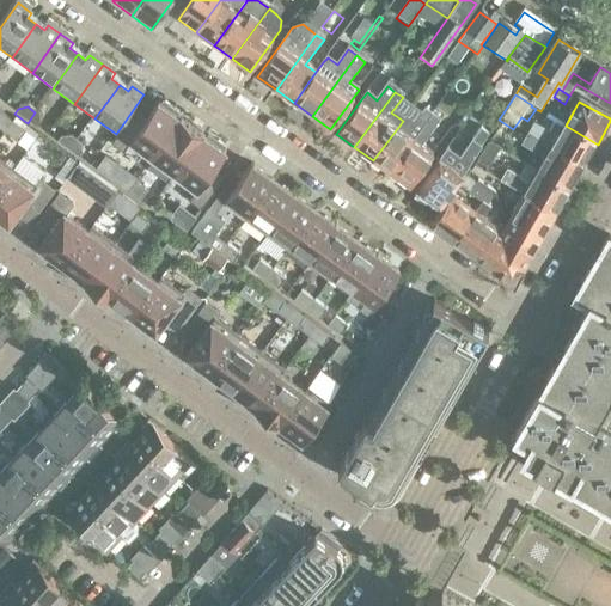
[(130,146),(152,161),(181,123),(170,115),(170,111),(164,108),(160,109),(158,106),(144,126),(134,118),(135,117),(134,116),(111,148),(123,157),(130,146)]
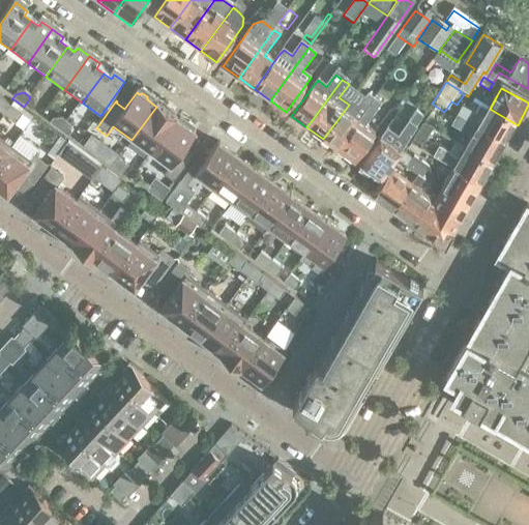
[(349,105),(323,139),(338,150),(373,101),(365,96),(355,110),(349,105)]
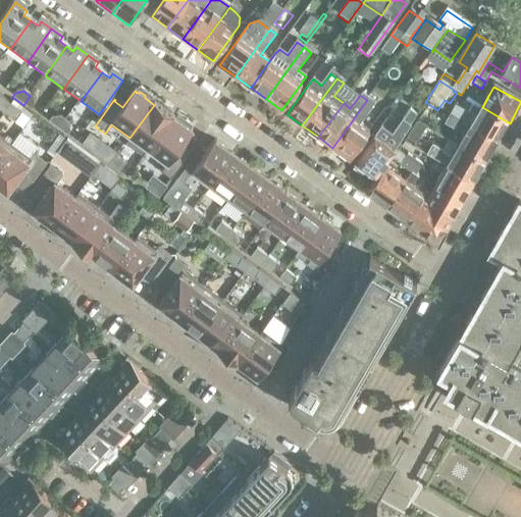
[(30,96),(23,105),(31,110),(34,106),(33,98),(30,96)]
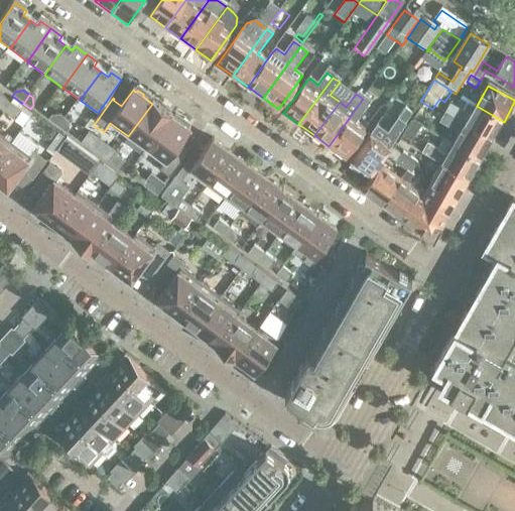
[(0,111),(4,114),(10,105),(0,98),(0,111)]
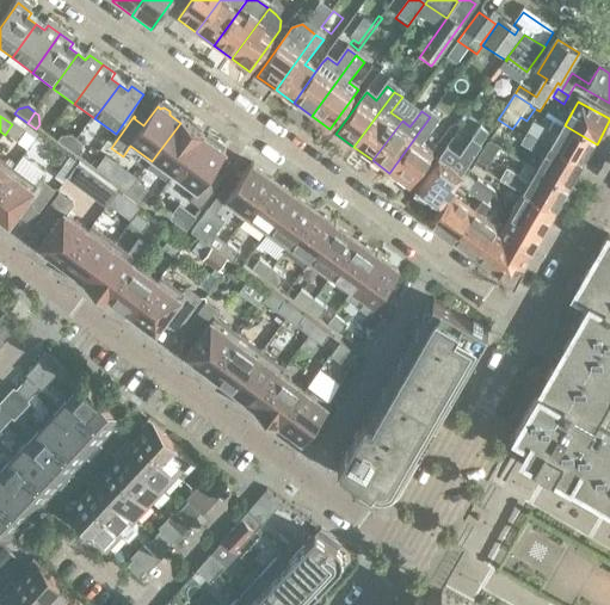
[(430,117),(389,173),(408,186),(430,155),(419,148),(437,123),(430,117)]
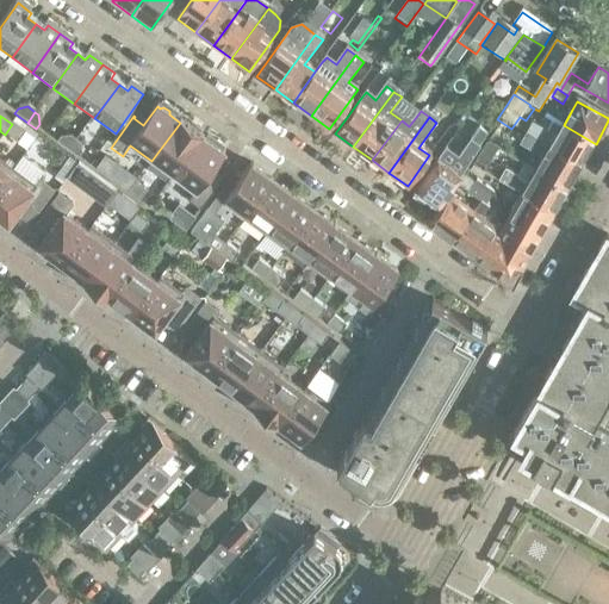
[(180,122),(180,123),(151,161),(174,178),(203,138),(180,122)]
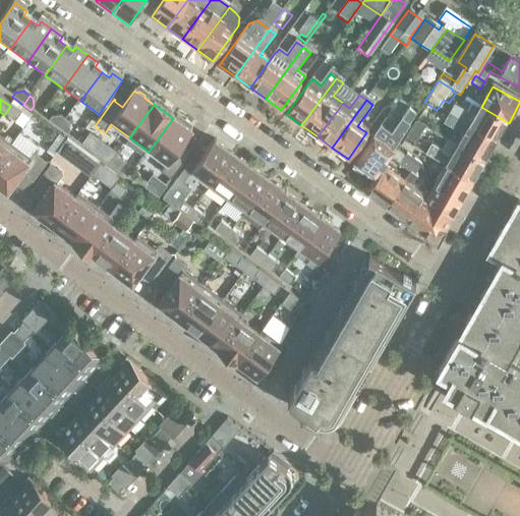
[(454,105),(448,115),(497,144),(509,123),(481,107),(475,117),(454,105)]
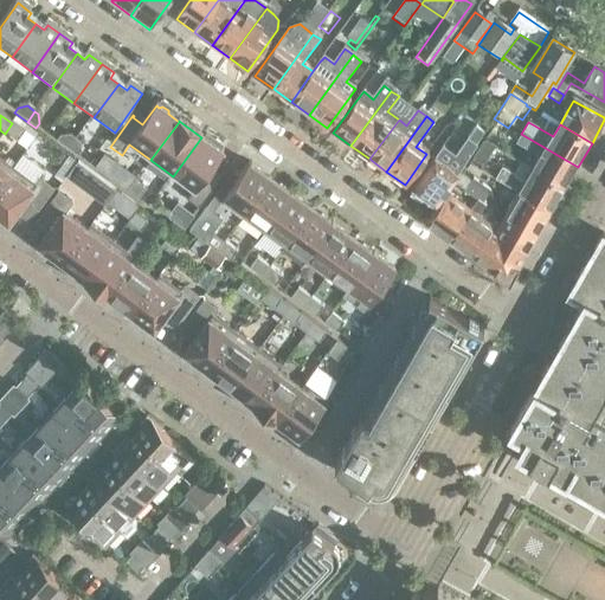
[(12,123),(5,134),(17,143),(25,133),(12,123)]
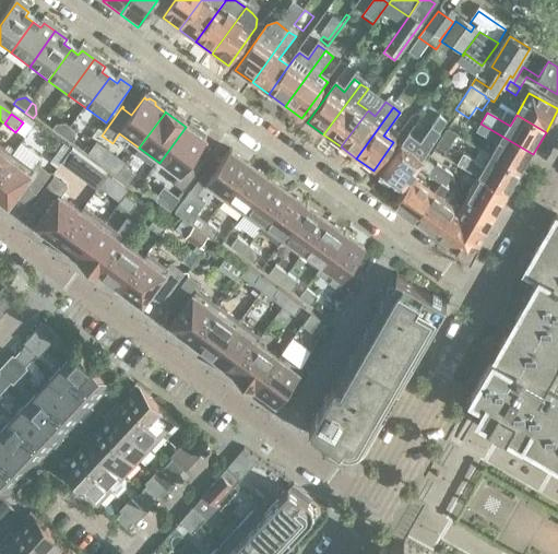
[(475,133),(498,145),(490,160),(520,177),(533,154),(481,124),(475,133)]
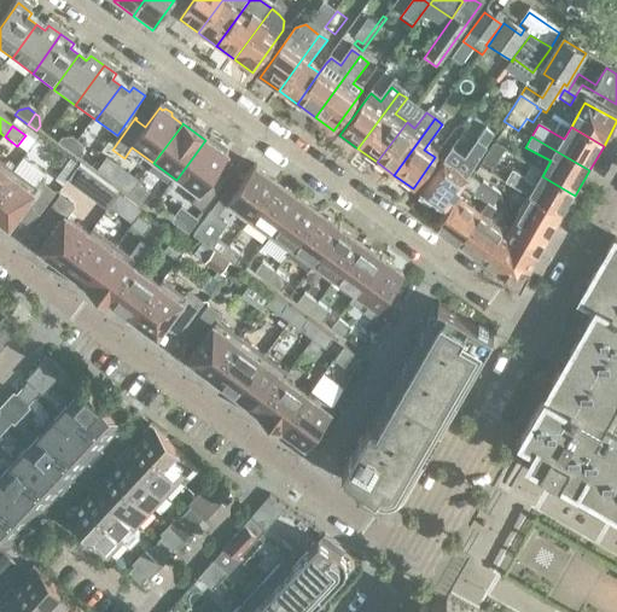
[(70,155),(79,144),(70,139),(60,140),(57,145),(70,155)]
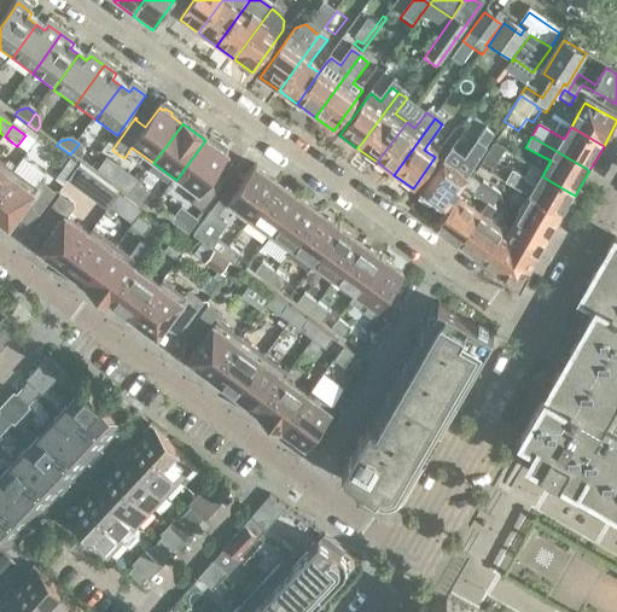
[(215,149),(205,140),(176,180),(198,196),(191,207),(203,215),(226,182),(225,182),(223,184),(214,176),(227,157),(225,155),(225,151),(220,146),(215,149)]
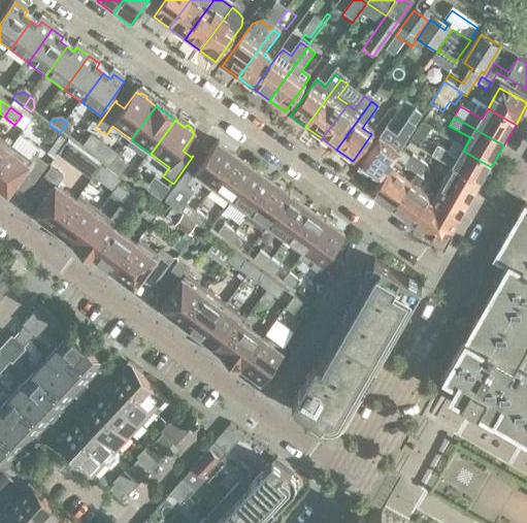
[(67,123),(60,132),(67,137),(70,133),(69,125),(67,123)]
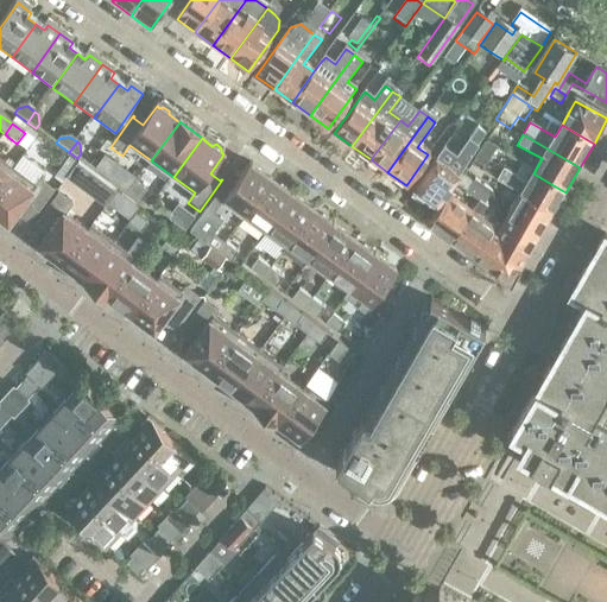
[(436,207),(470,158),(476,149),(469,143),(462,152),(457,158),(444,149),(413,190),(436,207)]
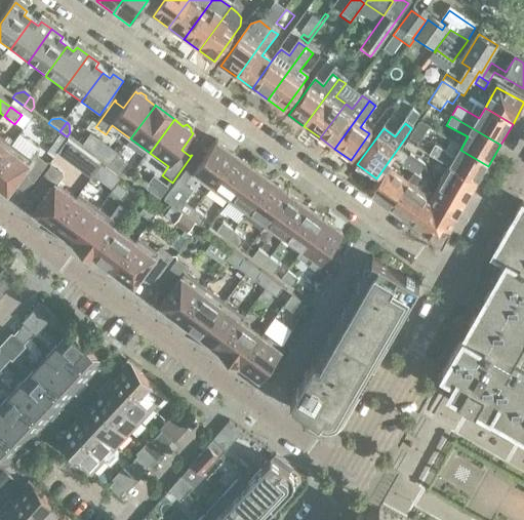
[(408,141),(417,147),(422,137),(413,132),(408,141)]
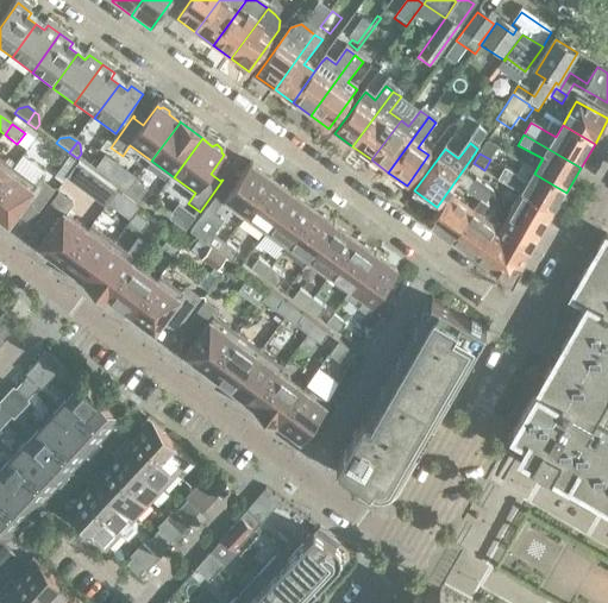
[(110,164),(98,156),(89,168),(101,176),(110,164)]
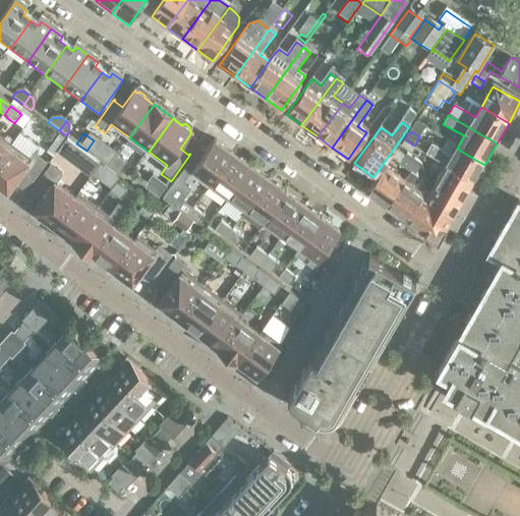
[(0,161),(11,146),(0,137),(0,161)]
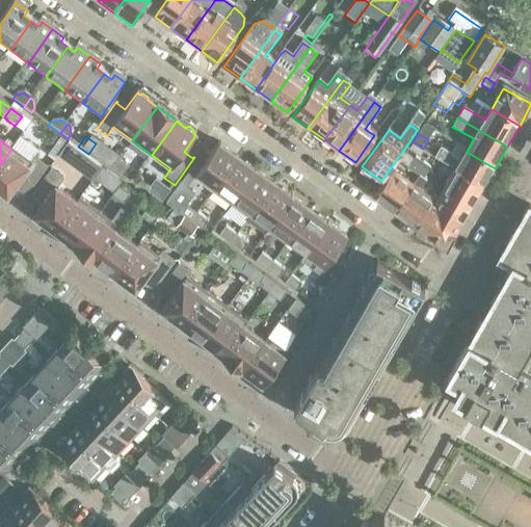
[(212,193),(237,159),(218,146),(192,180),(212,193)]
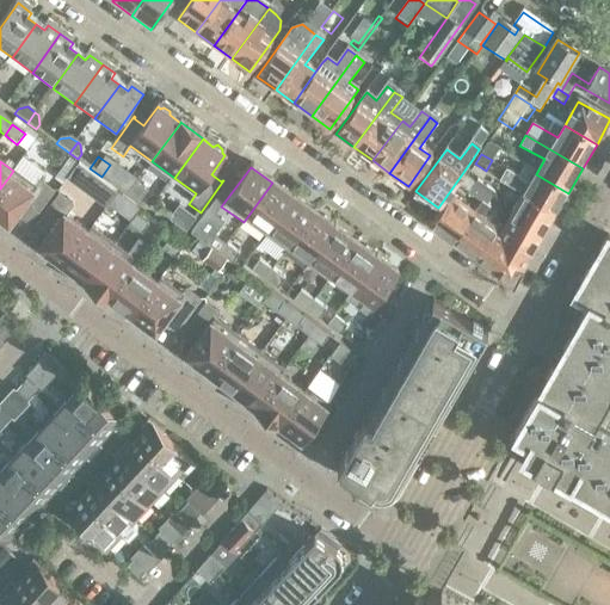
[(568,193),(536,174),(525,168),(519,179),(505,171),(498,183),(523,196),(522,197),(555,216),(568,193)]
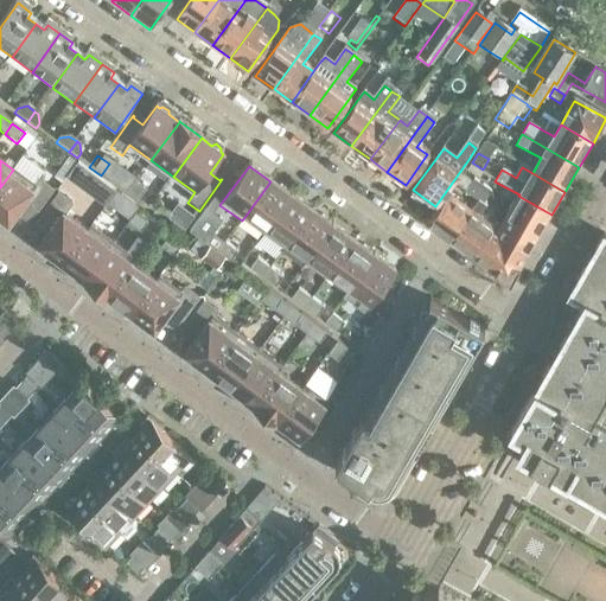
[(52,192),(39,183),(36,186),(13,170),(0,187),(0,224),(1,224),(5,224),(8,227),(17,215),(29,224),(52,192)]
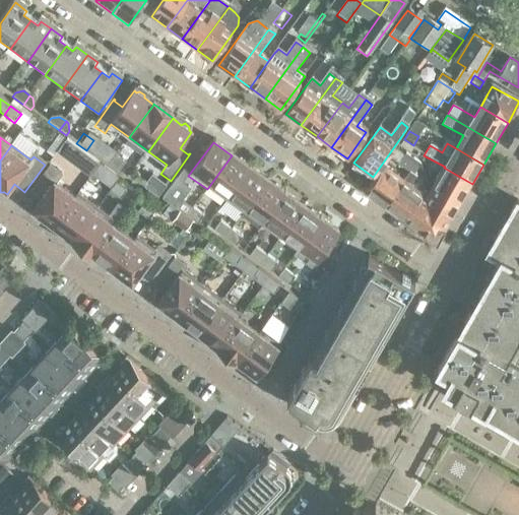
[(232,155),(207,189),(224,202),(249,169),(232,155)]
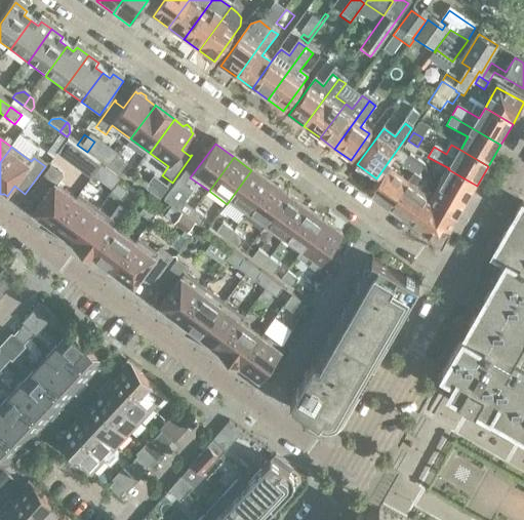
[(126,166),(115,158),(109,166),(119,174),(126,166)]
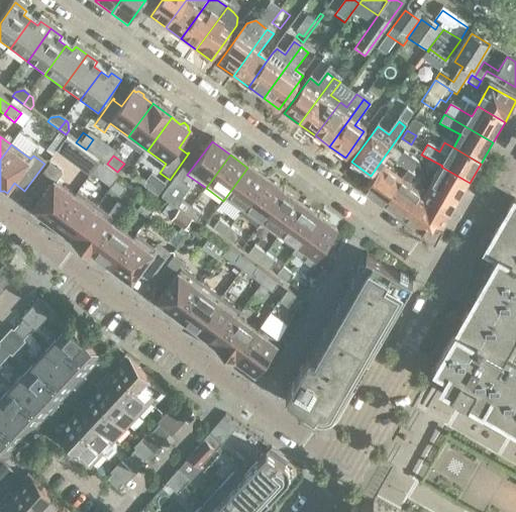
[(402,172),(409,162),(401,156),(394,166),(402,172)]
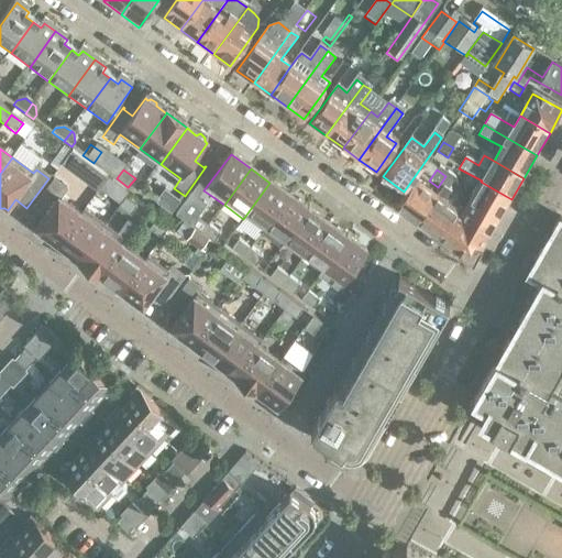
[(442,189),(437,198),(416,227),(437,241),(458,214),(443,204),(450,195),(445,192),(453,181),(445,176),(438,187),(442,189)]
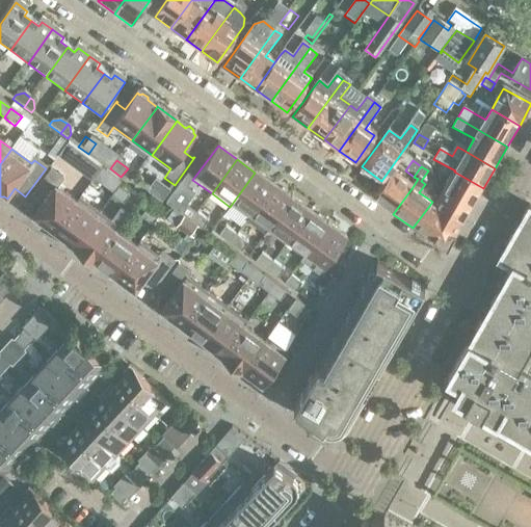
[(483,188),(454,172),(443,192),(471,209),(483,188)]
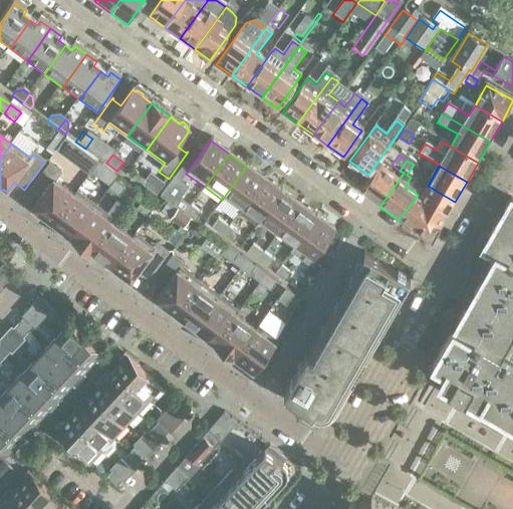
[(52,225),(73,196),(54,182),(60,175),(49,167),(29,193),(39,201),(32,210),(34,212),(35,216),(41,220),(44,220),(52,225)]
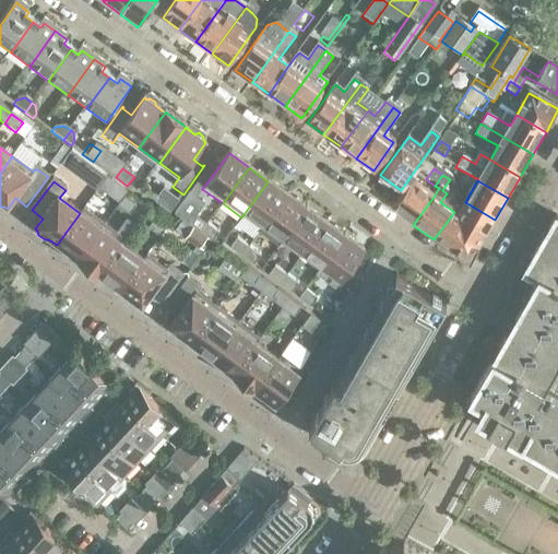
[(268,181),(241,217),(261,232),(264,227),(287,195),(268,181)]
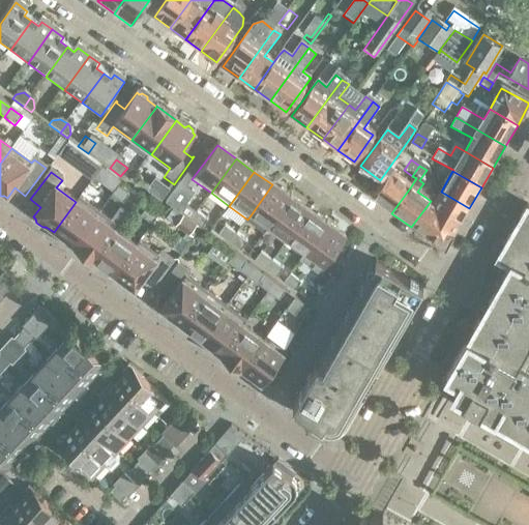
[(411,186),(390,172),(372,199),(391,213),(411,186)]
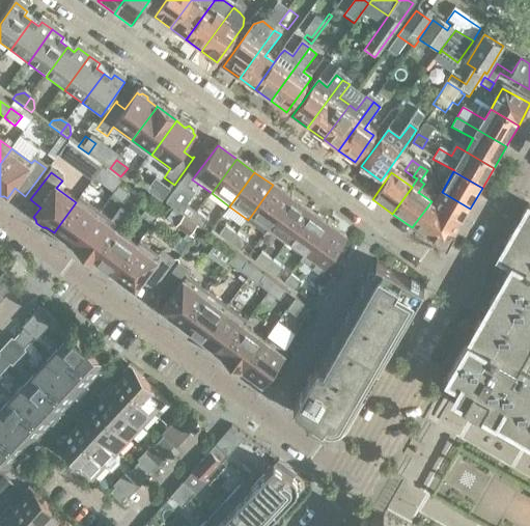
[(111,197),(118,188),(107,180),(101,189),(111,197)]
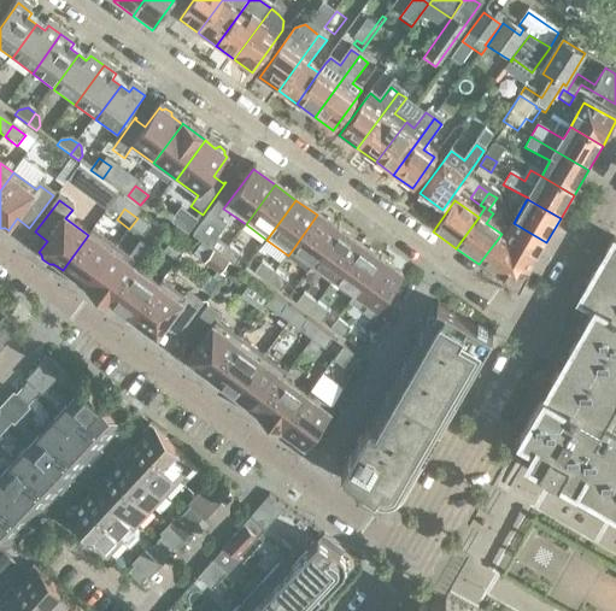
[(317,215),(292,251),(288,256),(286,258),(308,272),(309,270),(312,265),(338,230),(317,215)]
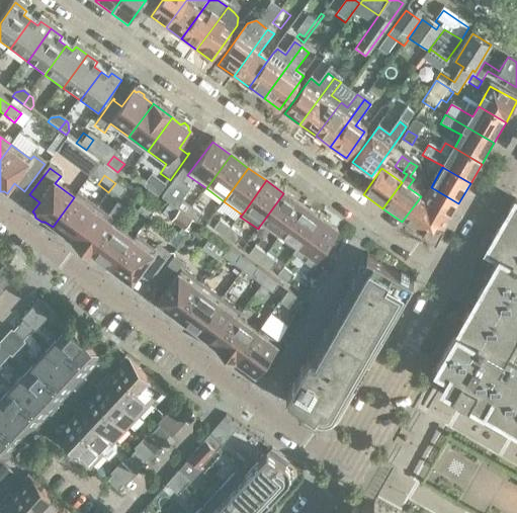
[(152,181),(146,189),(157,197),(163,189),(152,181)]
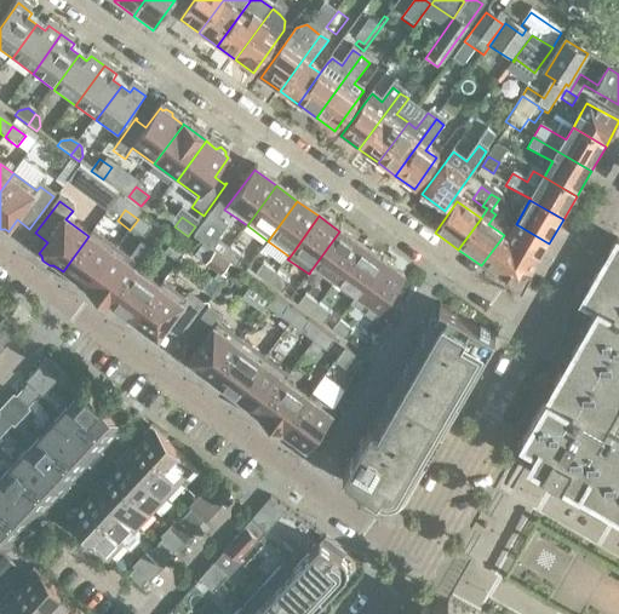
[(138,219),(130,230),(143,240),(150,229),(138,219)]
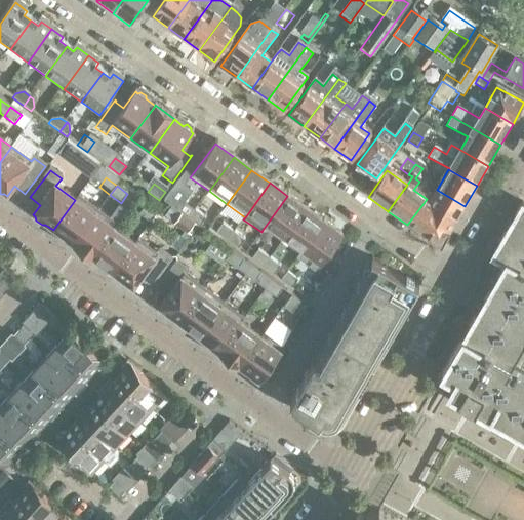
[(287,196),(266,226),(263,230),(281,243),(284,239),(306,209),(287,196)]
